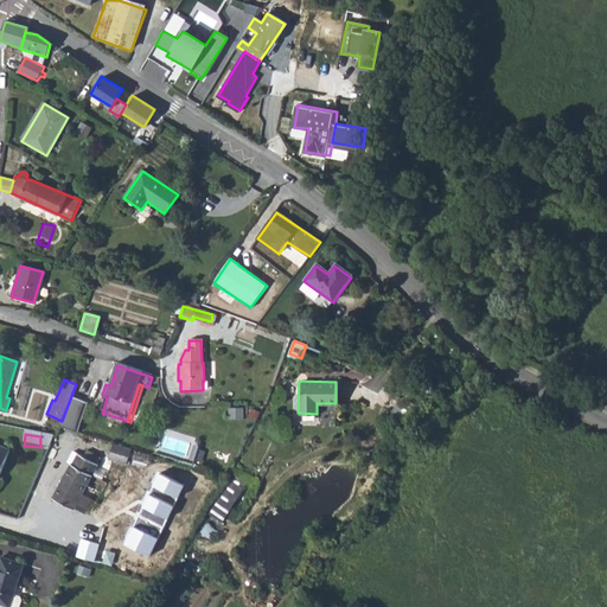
[(40,436),(40,447),(50,448),(55,439),(55,438),(40,436)]
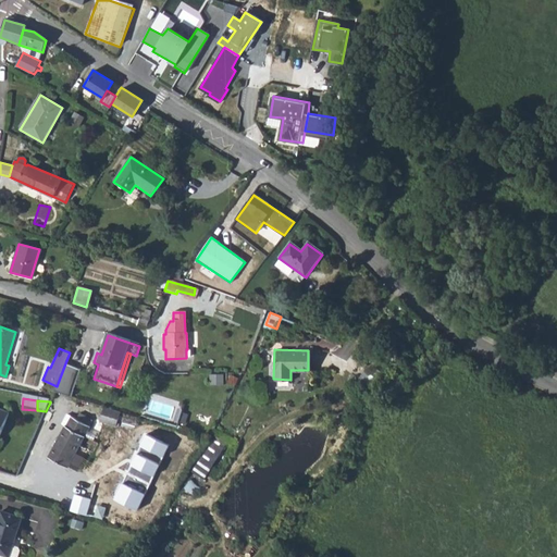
[(104,420),(104,421),(121,425),(125,412),(108,407),(104,420)]
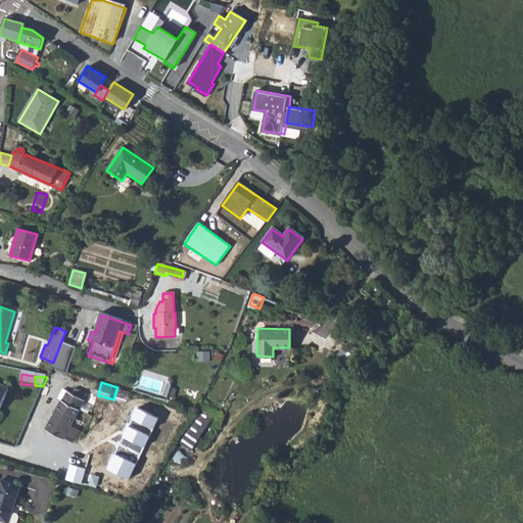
[(0,386),(0,412),(9,390),(0,386)]
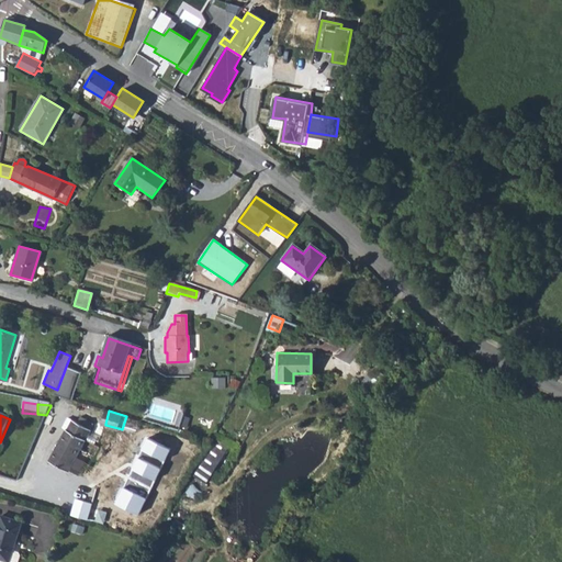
[(67,433),(48,462),(67,473),(91,434),(74,423),(68,433),(67,433)]
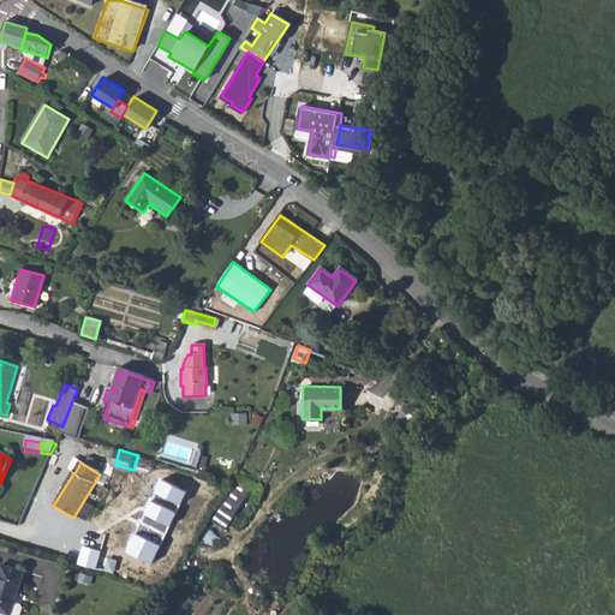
[(160,481),(149,501),(177,514),(186,493),(160,481)]
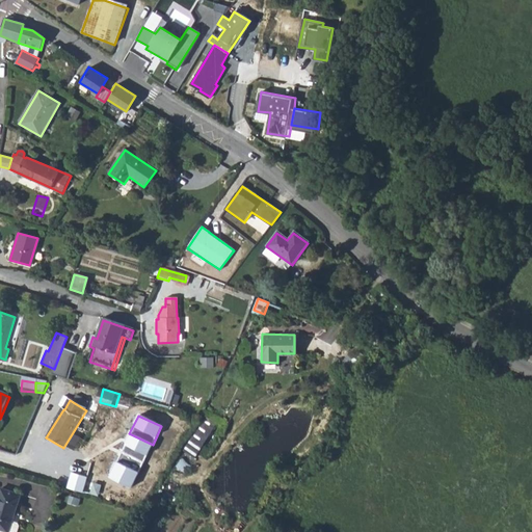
[(195,457),(219,423),(209,416),(185,450),(195,457)]
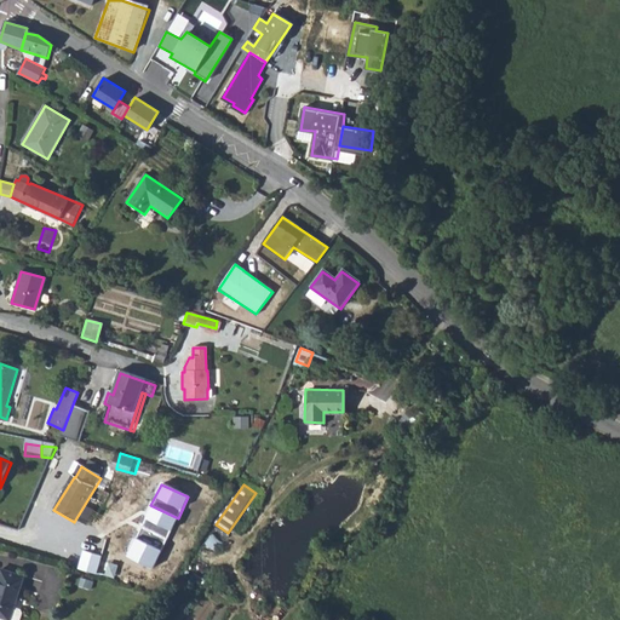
[(150,505),(142,527),(166,539),(178,518),(150,505)]
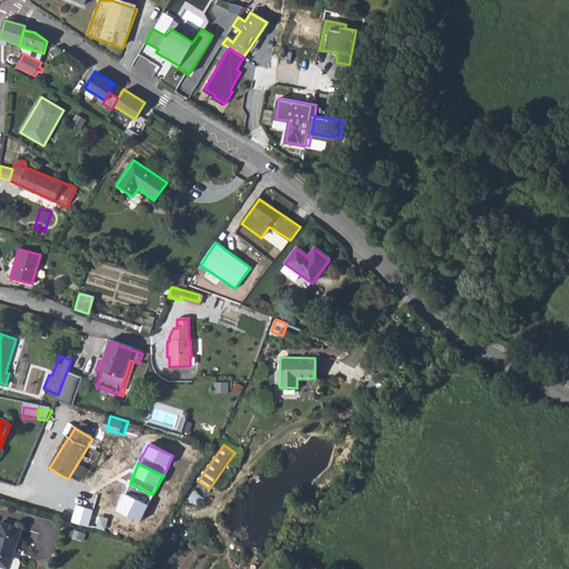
[(130,483),(116,511),(139,521),(152,495),(130,483)]
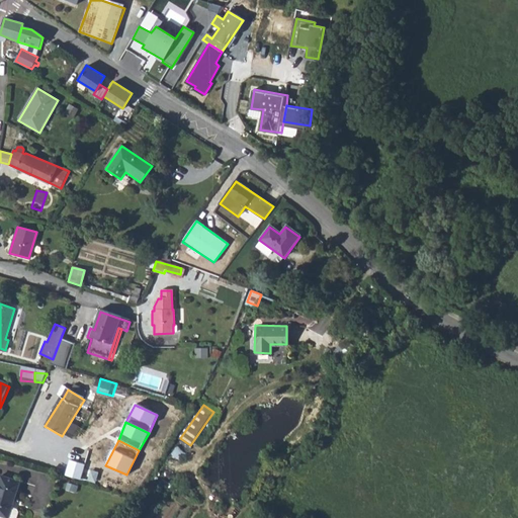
[(0,515),(5,517),(18,482),(0,476),(0,515)]
